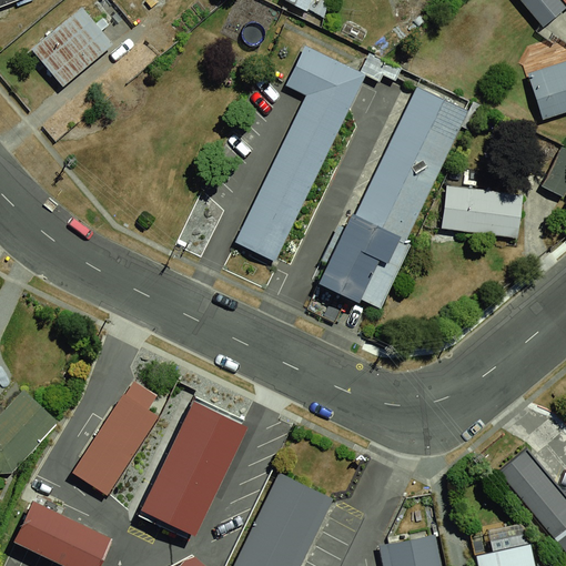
[(83,0),(30,46),(66,88),(122,41),(88,0),(83,0)]
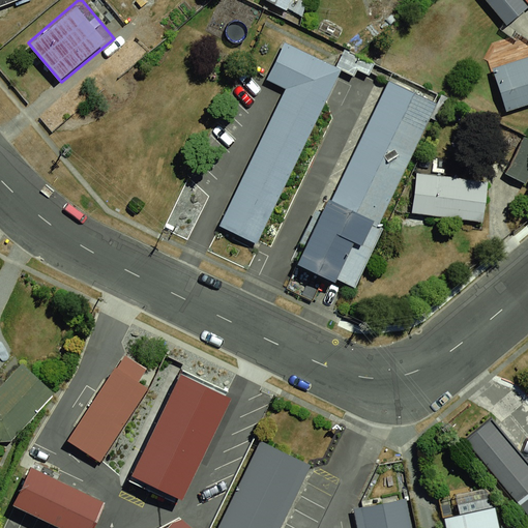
[(469,0),(495,30),(527,1),(527,0),(469,0)]
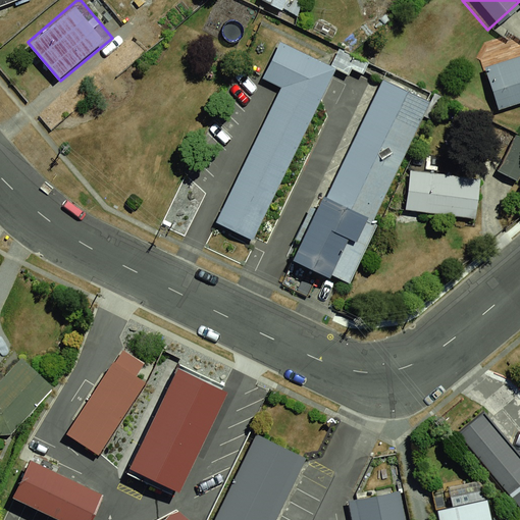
[(322,16),(316,28),(335,39),(342,28),(322,16)]
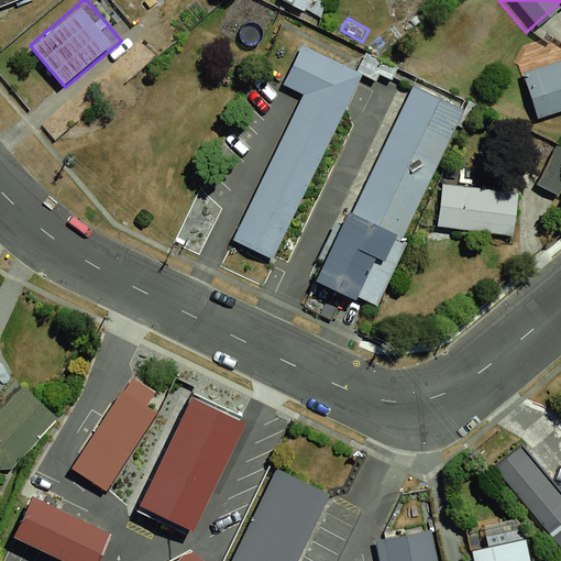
[(267,264),(365,76),(305,45),(284,86),(304,96),(227,243),(267,264)]
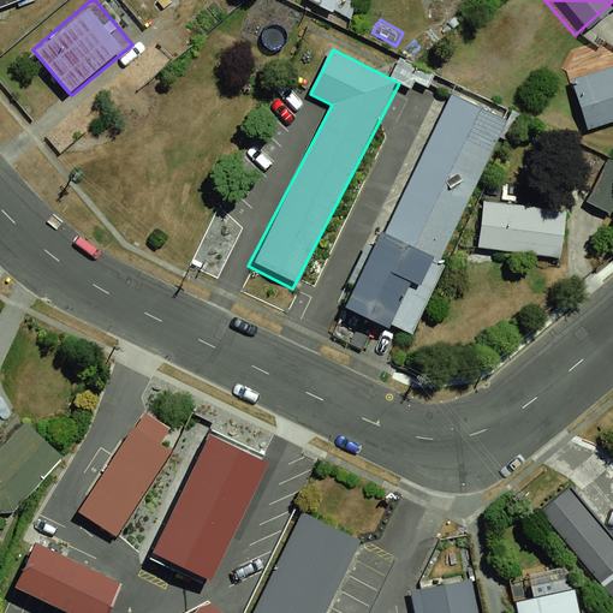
[(409,54),(396,79),(412,88),(416,83),(428,90),(439,71),(409,54)]
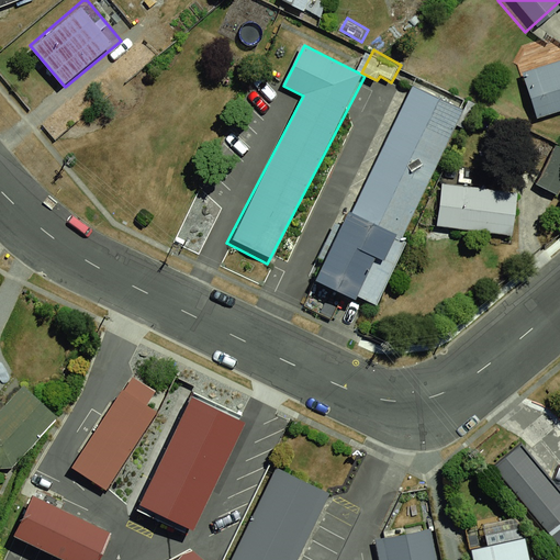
[(559,60),(524,73),(537,113),(559,105),(559,60)]
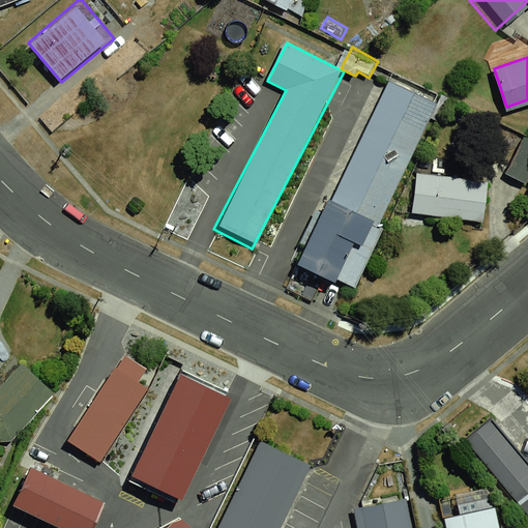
[(297,258),(356,285),(441,100),(381,74),(297,258)]
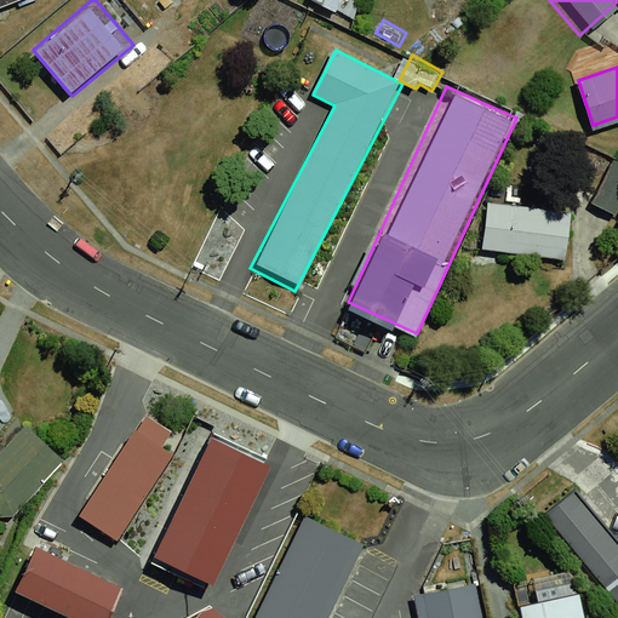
[(617,165),(602,158),(582,199),(610,213),(617,196),(617,165)]
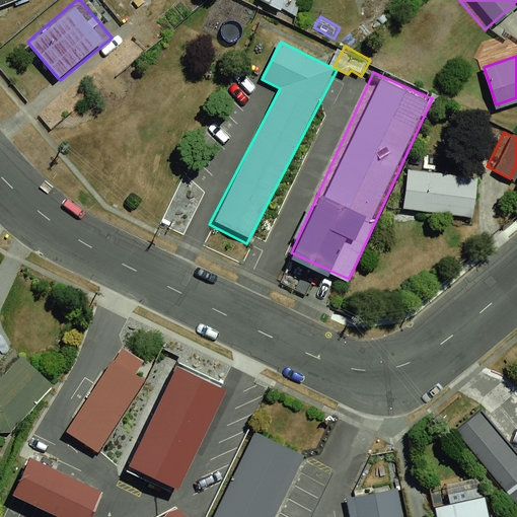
[(415,169),(411,210),(489,217),(493,176),(415,169)]
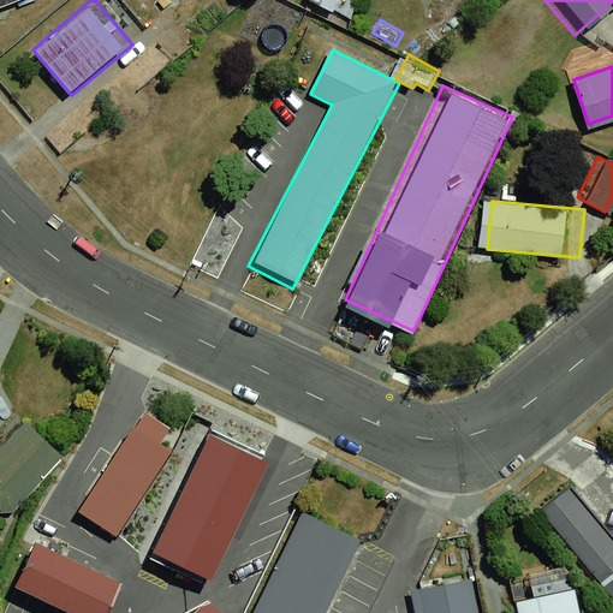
[(0,440),(0,505),(5,505),(66,440),(36,412),(0,440)]
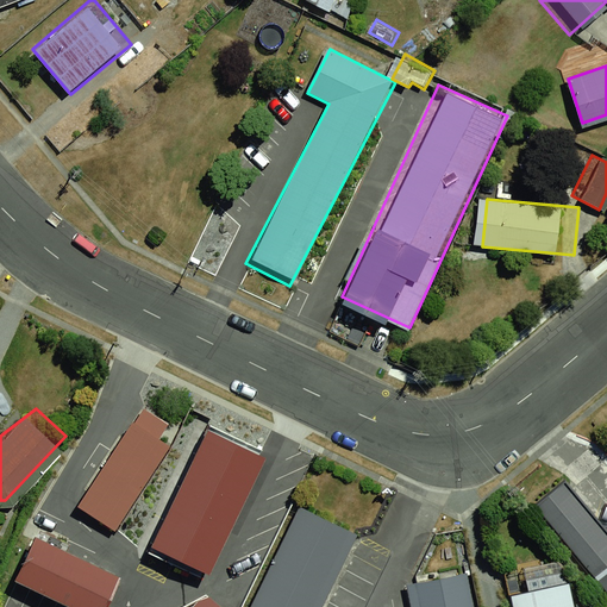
[(130,412),(69,505),(101,526),(162,433),(130,412)]
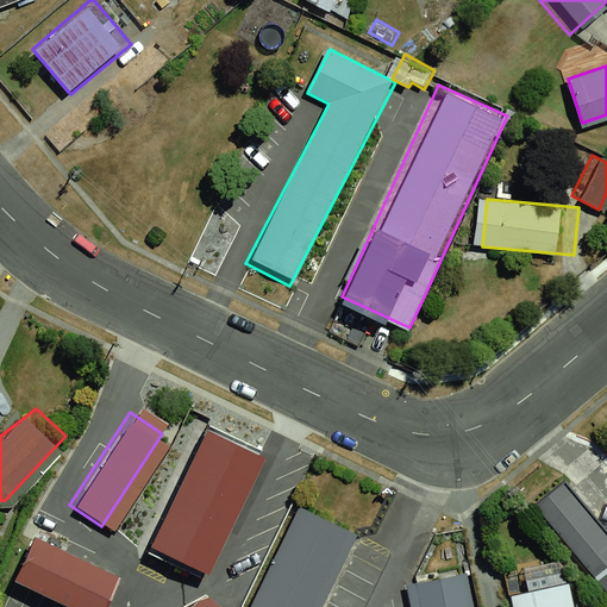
[(606,533),(557,473),(526,498),(606,596),(606,533)]
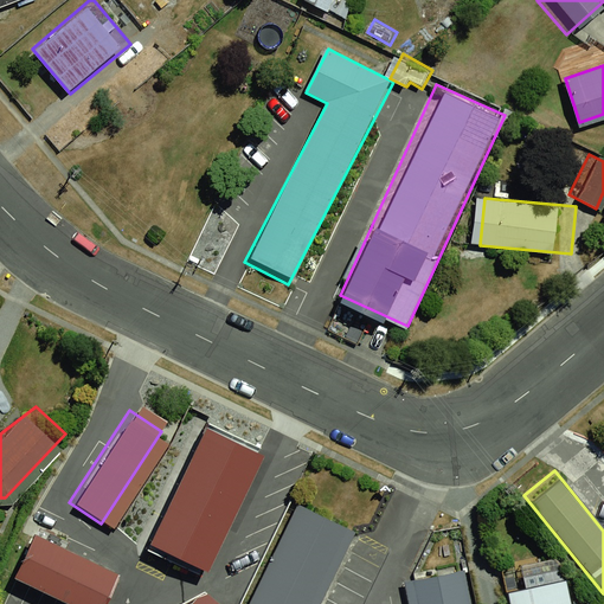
[(312,603),(346,535),(293,508),(244,603),(312,603)]
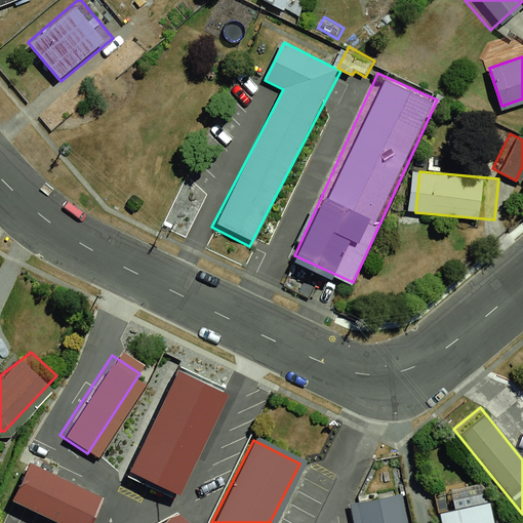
[(98,522),(111,498),(44,466),(27,501),(71,522),(98,522)]
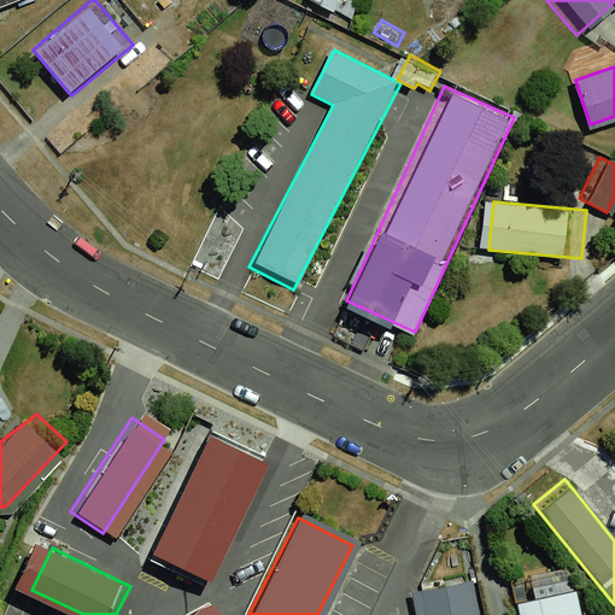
[(236,567),(211,550),(191,579),(215,596),(236,567)]
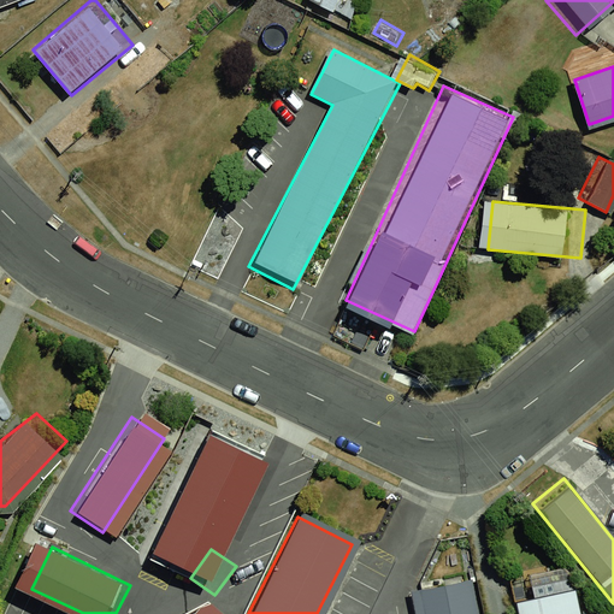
[(580,613),(571,560),(502,574),(509,613),(580,613)]
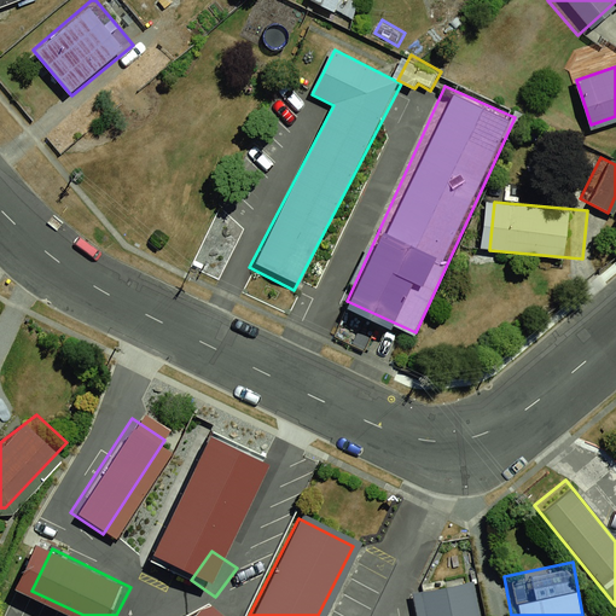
[(471,615),(466,583),(406,594),(408,615),(471,615)]
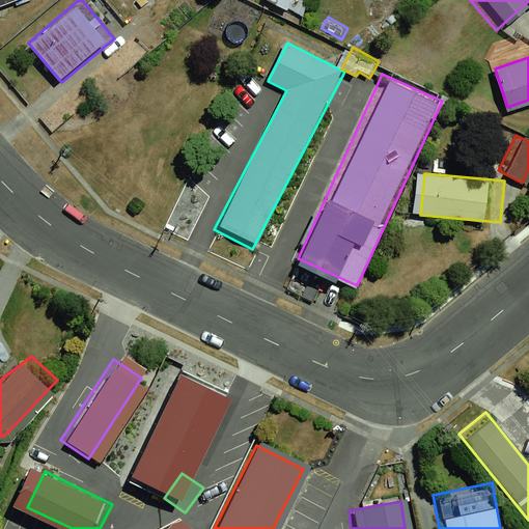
[(190,528),(174,513),(159,528),(190,528)]
